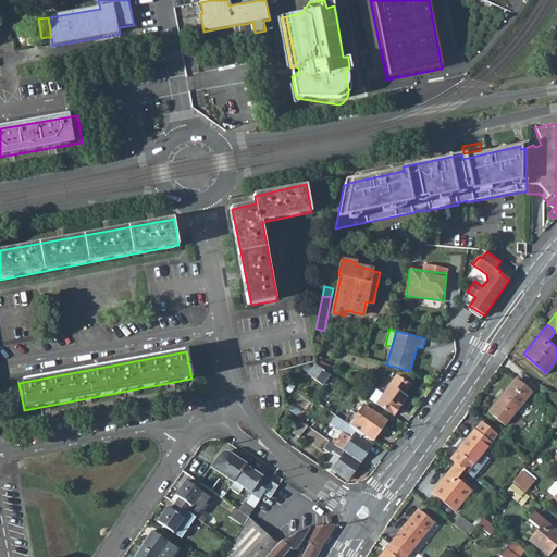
[(319,367),(324,358),(316,355),(313,361),(312,363),(316,364),(319,367)]
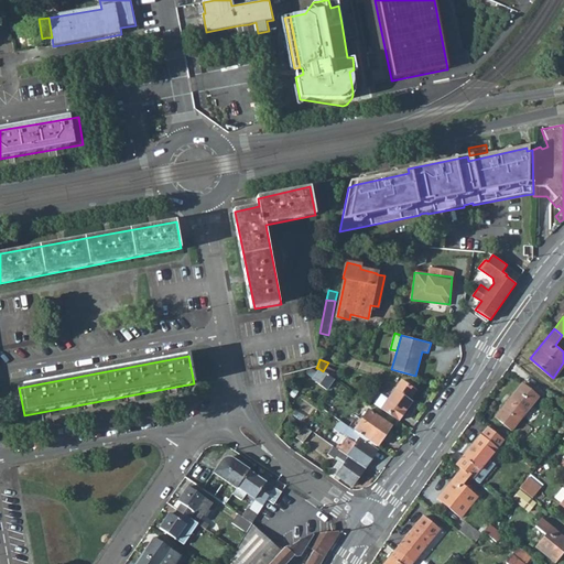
[(328,389),(334,380),(323,371),(320,369),(313,379),(328,389)]
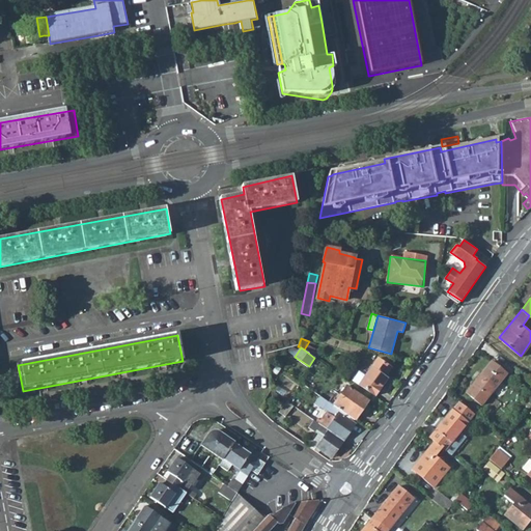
[(363,379),(356,374),(351,383),(357,387),(359,384),(374,395),(388,378),(385,375),(391,367),(378,358),(363,379)]
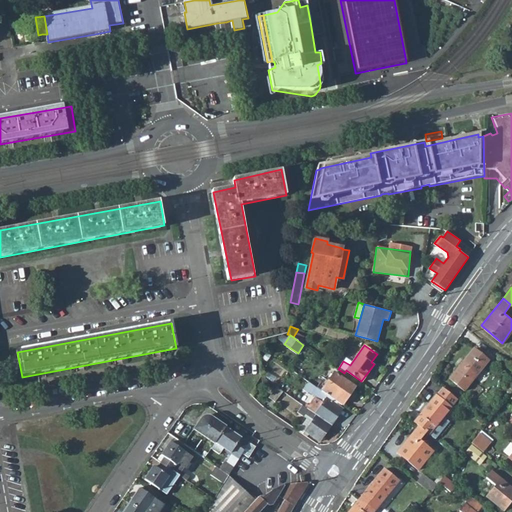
[(488,358),(473,347),(449,377),(464,389),(488,358)]
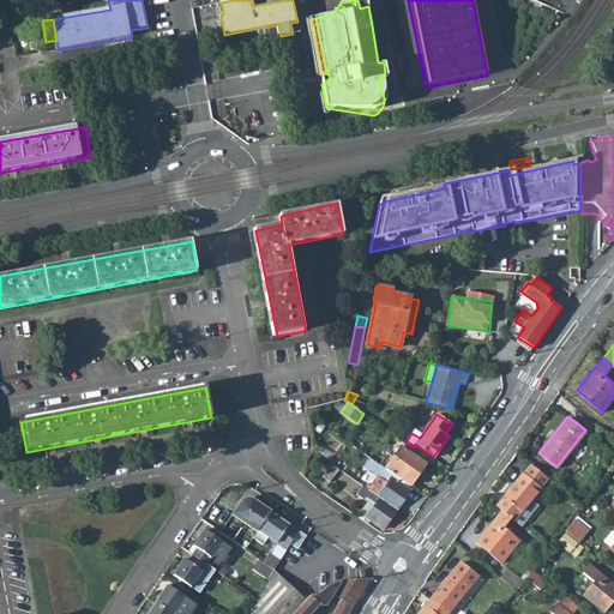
[(321,457),(317,427),(309,427),(313,451),(321,457)]
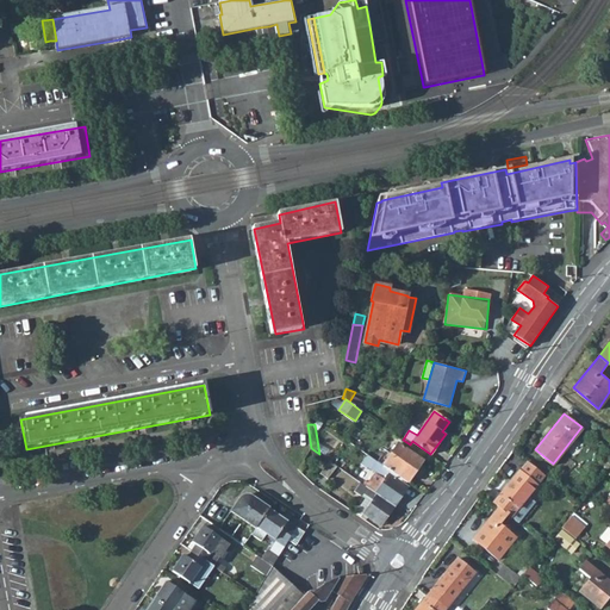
[(424,460),(399,443),(384,466),(393,472),(408,481),(410,479),(410,480),(424,460)]
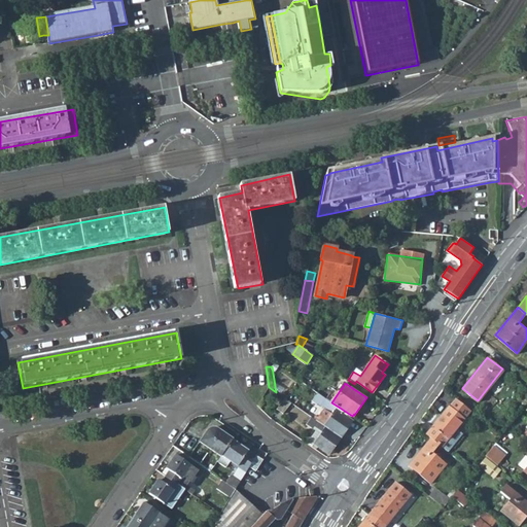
[(269,387),(271,400),(277,399),(276,392),(269,387)]
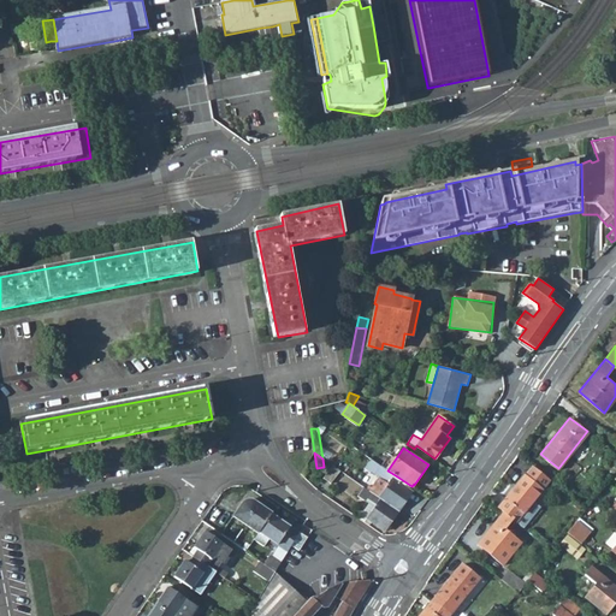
[(400,510),(413,491),(396,478),(397,477),(388,471),(371,458),(365,468),(371,472),(372,471),(379,475),(390,483),(383,493),(371,486),(368,490),(398,509),(400,510)]
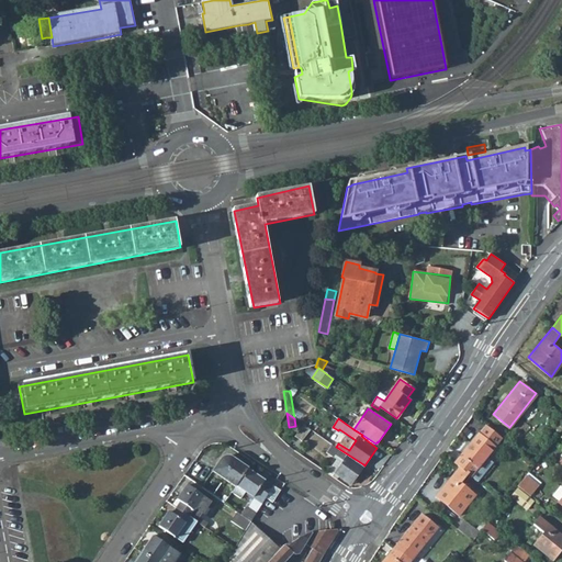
[(304,425),(296,437),(304,442),(312,430),(304,425)]
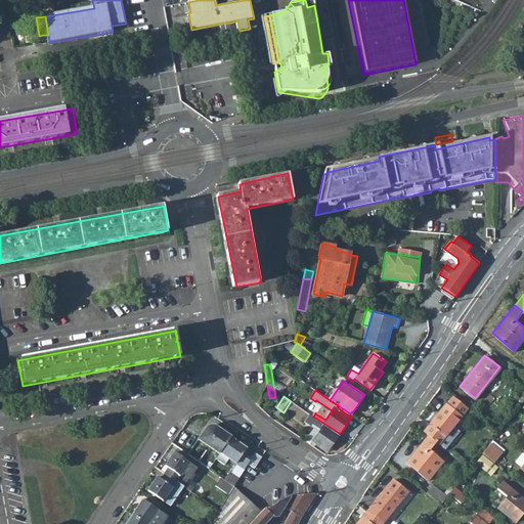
[(446,404),(445,403),(423,431),(428,435),(436,442),(438,443),(452,426),(467,407),(453,396),(446,404)]
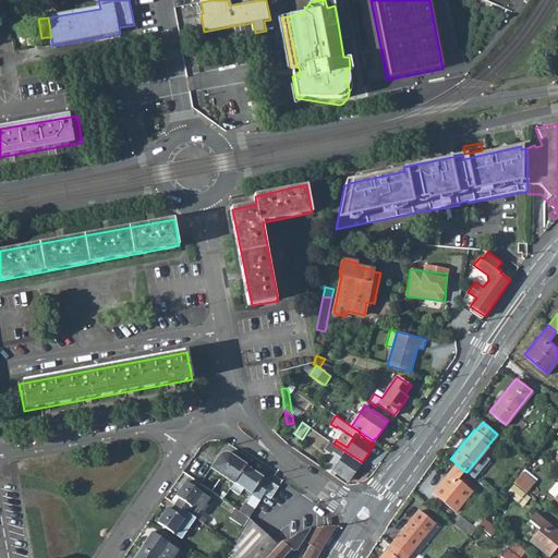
[(353,437),(343,431),(336,440),(347,447),(353,437)]
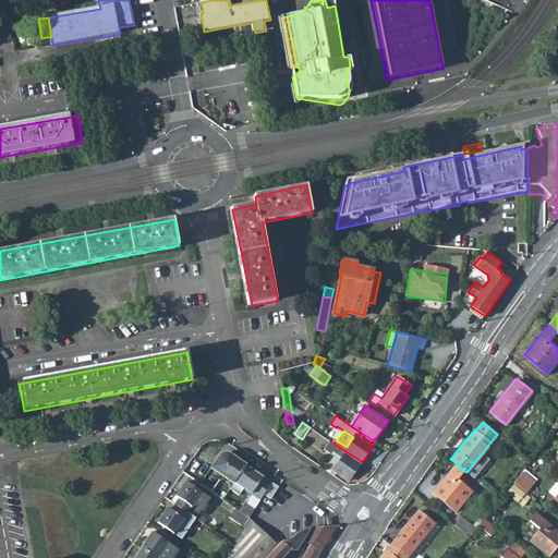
[(335,469),(350,480),(362,462),(361,461),(334,444),(328,451),(332,453),(335,451),(338,452),(340,455),(331,466),(335,469)]
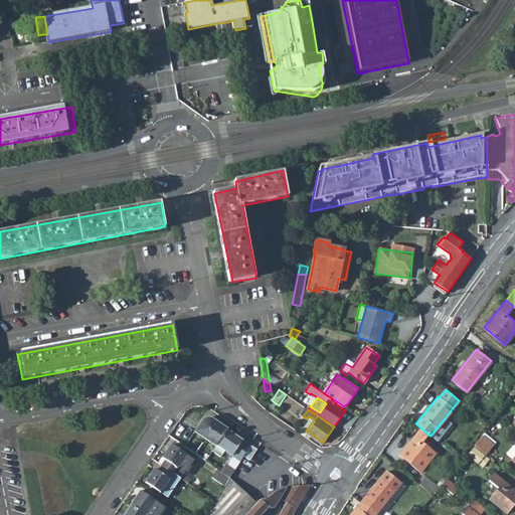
[(204,419),(196,432),(216,446),(228,430),(213,419),(210,417),(208,417),(206,418),(204,419)]
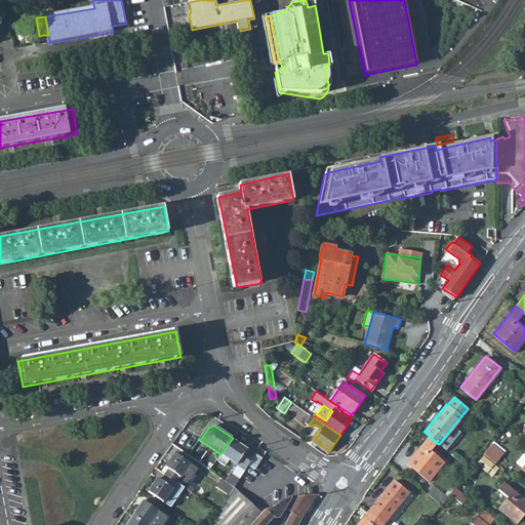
[(308,441),(313,444),(315,441),(312,439),(320,428),(318,426),(308,441)]
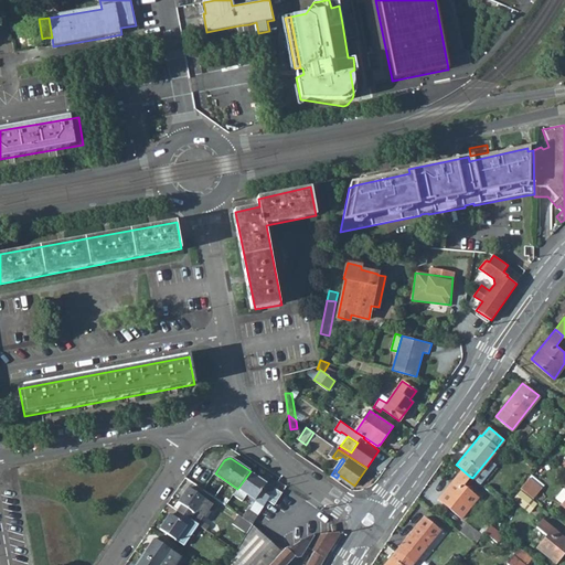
[(494,465),(488,459),(472,478),(478,482),(479,483),(494,465)]
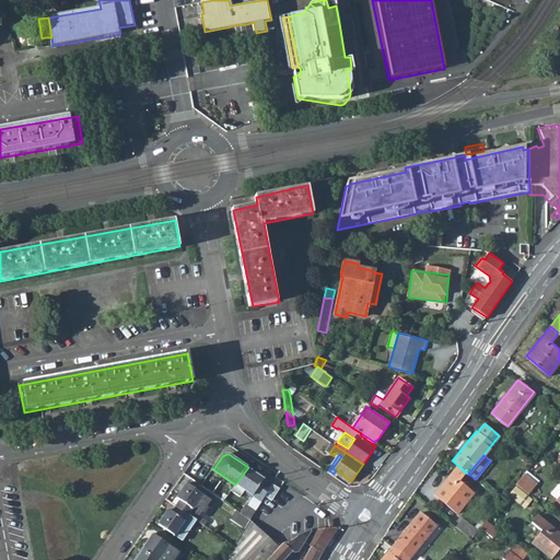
[(466,487),(459,481),(466,473),(457,465),(433,494),(456,513),(473,492),(466,487)]
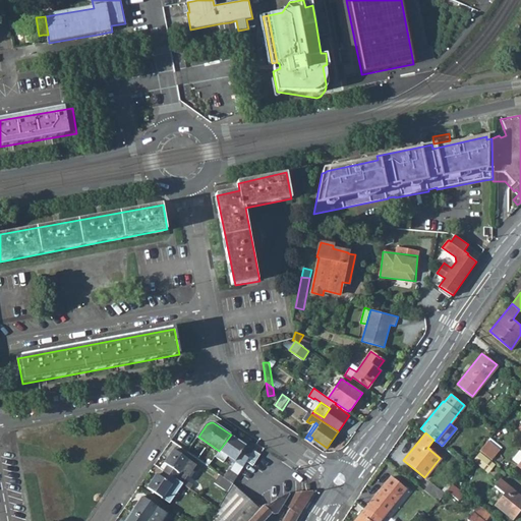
[(246,445),(231,435),(219,451),(215,457),(225,464),(230,456),(244,466),(247,461),(254,450),(246,445)]
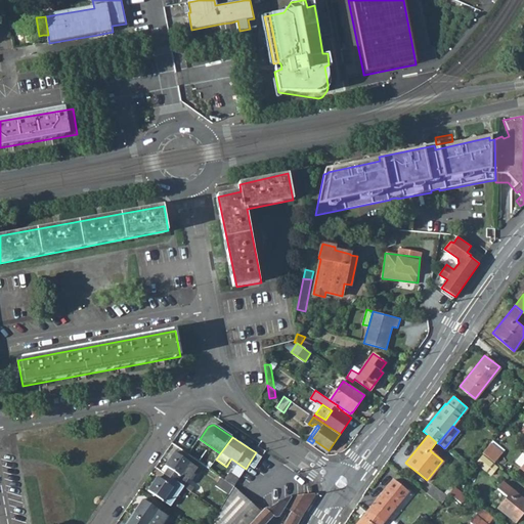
[(495,461),(503,451),(491,441),(483,451),(495,461)]
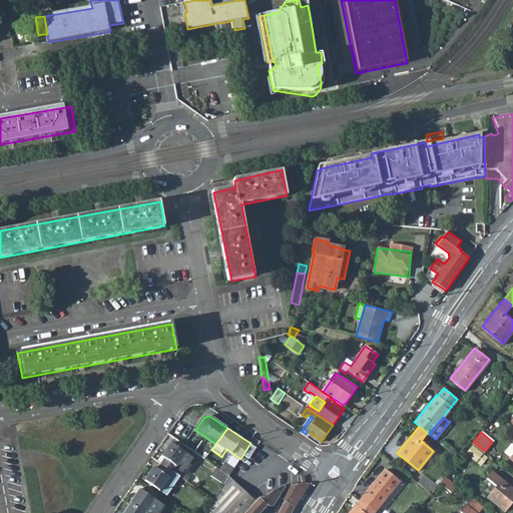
[(427,433),(421,441),(427,446),(434,438),(429,434),(427,433)]
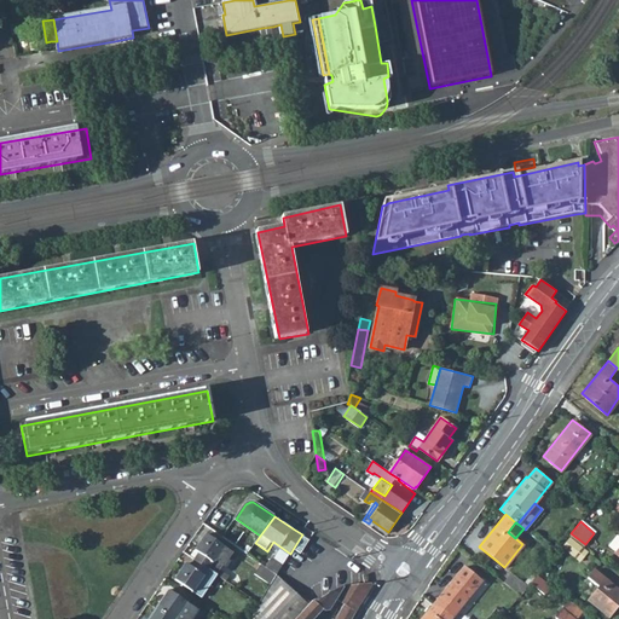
[(194,559),(218,576),(226,582),(230,577),(221,570),(233,551),(206,533),(195,549),(198,553),(194,559)]
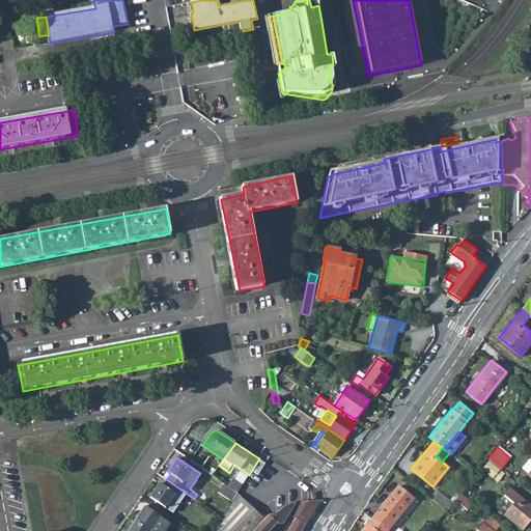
[(267,463),(259,458),(252,470),(259,475),(267,463)]
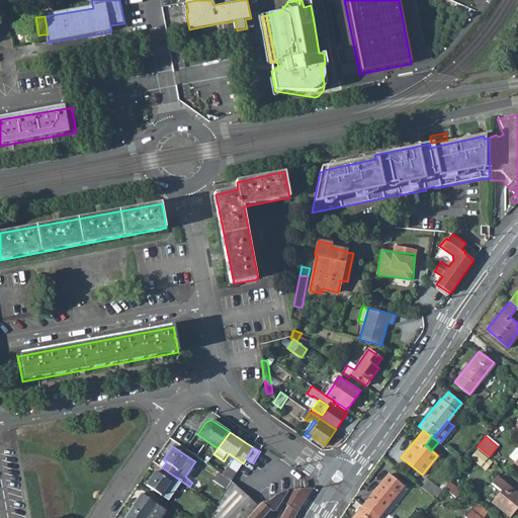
[(237,473),(228,466),(222,473),(232,481),(237,473)]
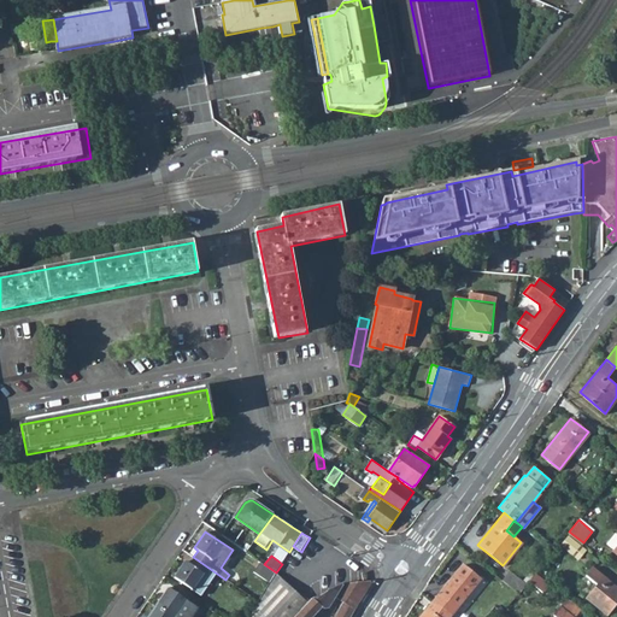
[(200,598),(217,574),(193,557),(188,564),(184,560),(174,576),(193,591),(192,592),(200,598)]
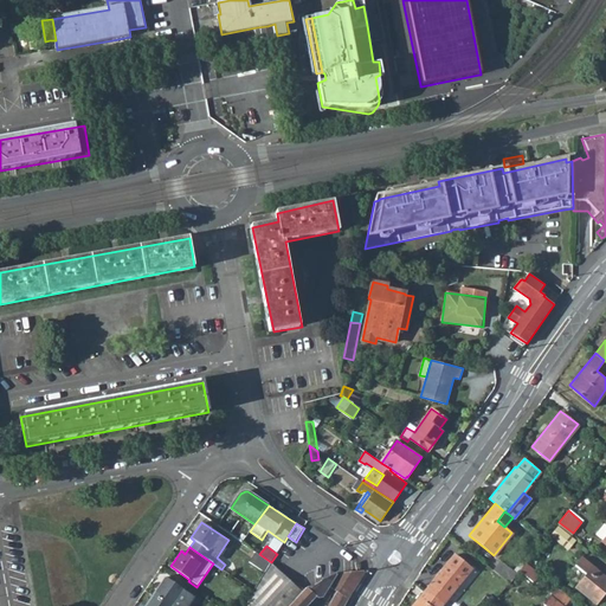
[(257,553),(250,562),(265,572),(271,562),(259,554),(257,553)]
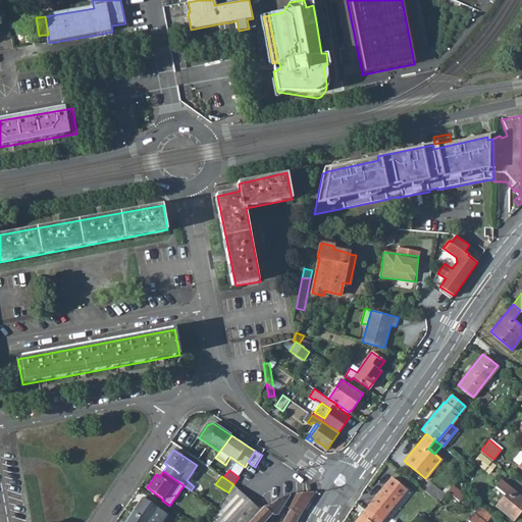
[(406,490),(390,478),(366,508),(381,521),(406,490)]
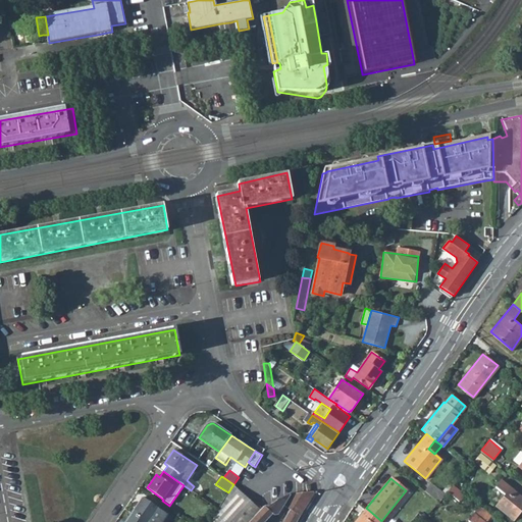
[(521,508),(521,497),(501,479),(494,486),(504,494),(496,505),(513,519),(521,508)]
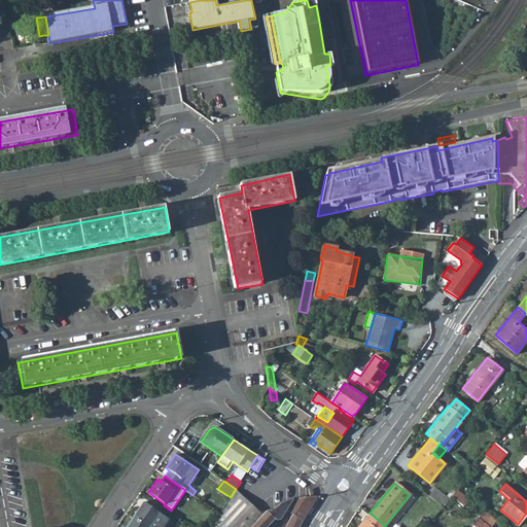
[(429,494),(444,505),(453,495),(454,493),(450,490),(447,495),(435,486),(429,494)]
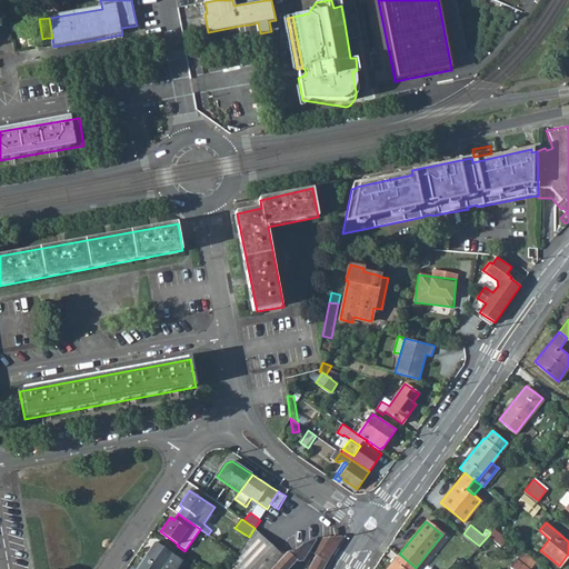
[(502,546),(508,538),(495,527),(490,532),(489,535),(502,546)]
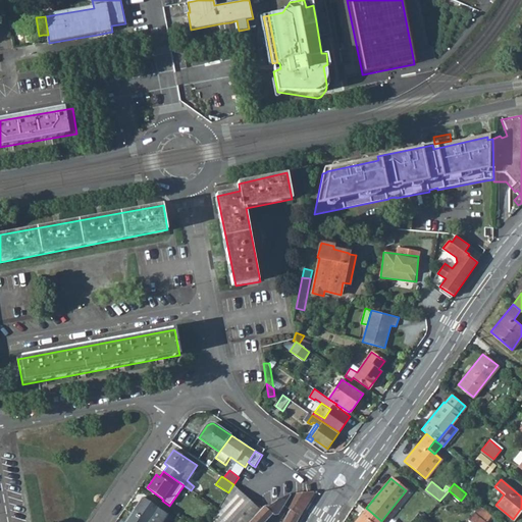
[(228,492),(218,509),(212,519),(214,521),(248,521),(260,510),(233,484),(228,492)]
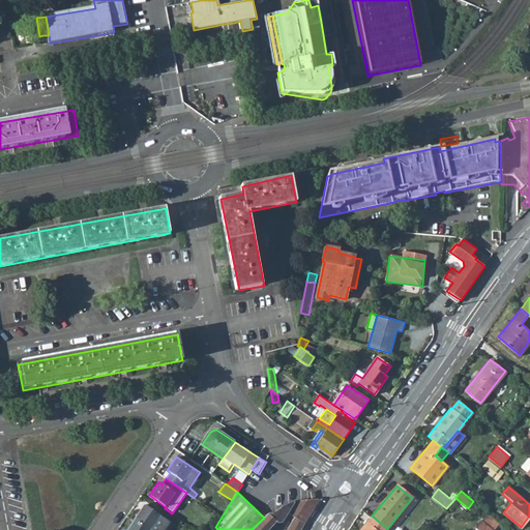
[(264,518),(252,529),(269,529),(275,525),(276,521),(281,523),(283,522),(286,516),(288,511),(292,514),(295,517),(294,521),(288,529),(301,529),(319,499),(292,502),(267,514),(264,518)]
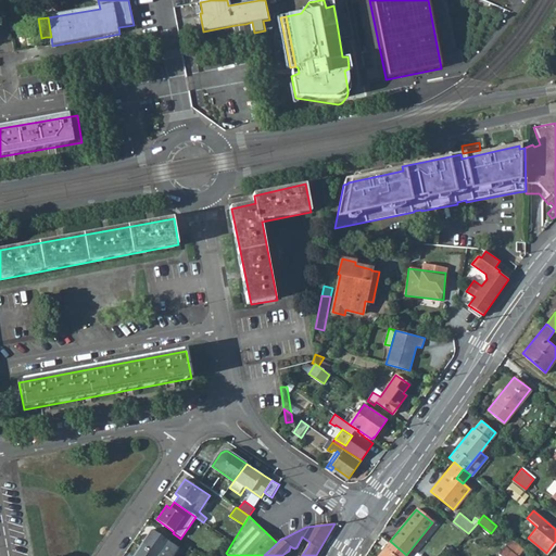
[(142,548),(152,555),(177,555),(181,551),(154,531),(142,548)]
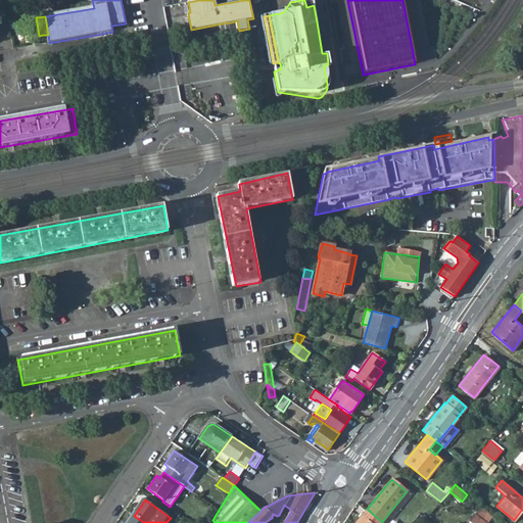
[(481,506),(474,515),(469,520),(472,522),(487,522),(493,516),(481,506)]
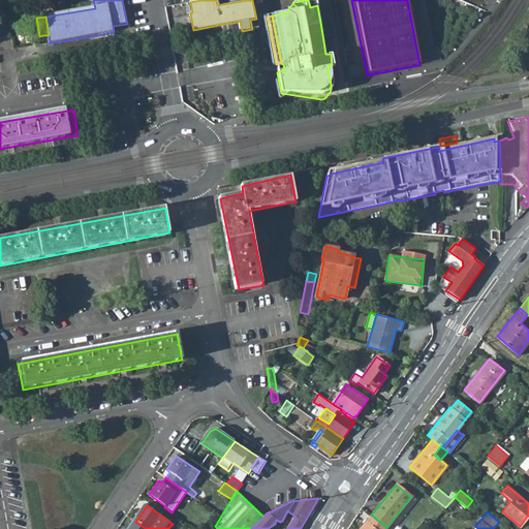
[(359,528),(384,528),(386,528),(371,515),(359,528)]
